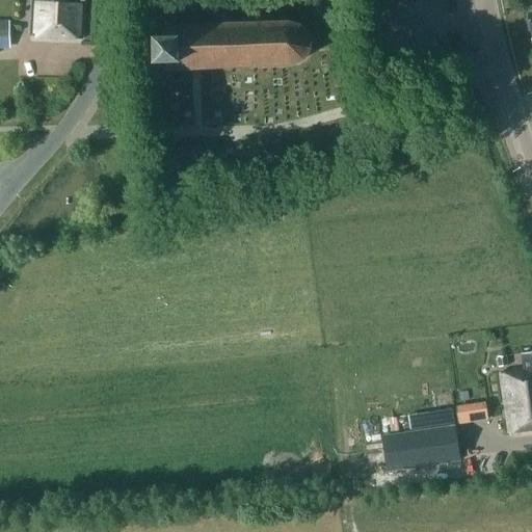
[(32,0),(30,36),(82,38),(83,0),(32,0)]
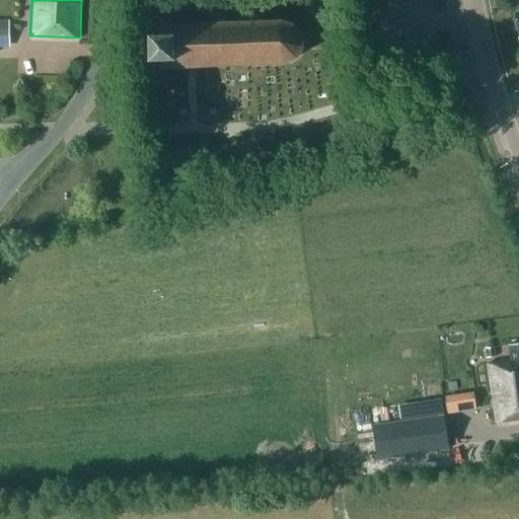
[(161,35),(151,35),(152,60),(161,60),(162,69),(230,65),(286,63),(285,61),(293,60),(298,56),(302,49),(303,41),(301,34),(296,27),(289,24),(282,23),(282,22),(228,24),(160,26),(161,35)]
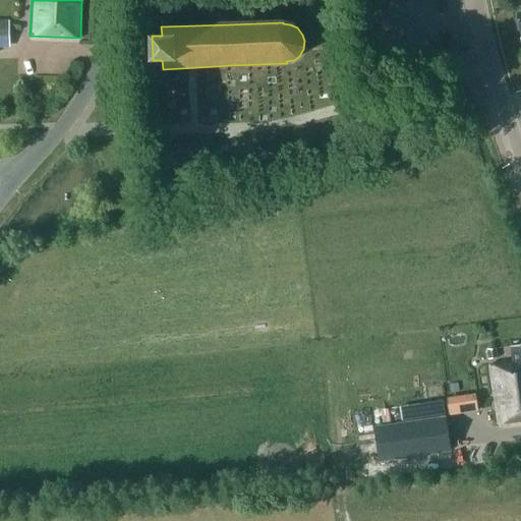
[(0,26),(0,44),(9,45),(9,27),(0,26)]
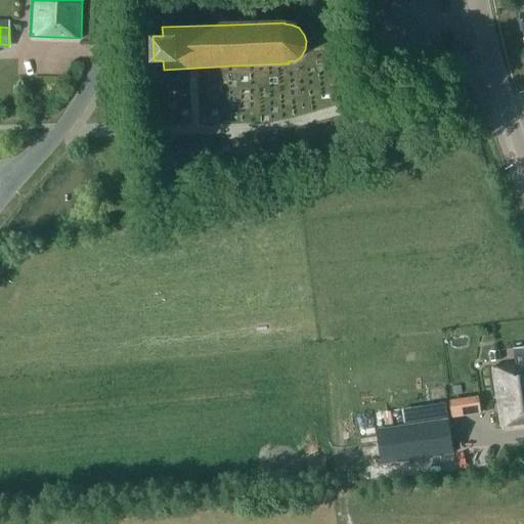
[(492,367),(500,427),(523,423),(523,346),(513,348),(516,363),(492,367)]
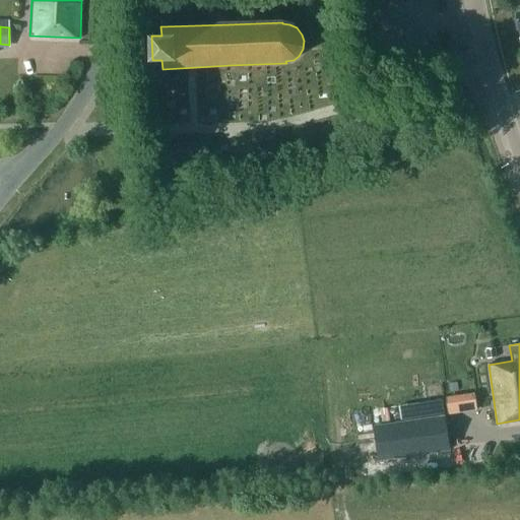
[(450,395),(452,413),(482,410),(480,392),(450,395)]
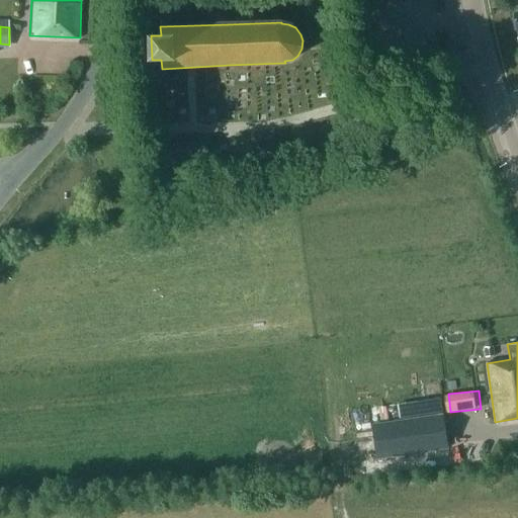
[(448,448),(443,415),(372,426),(377,459),(448,448)]
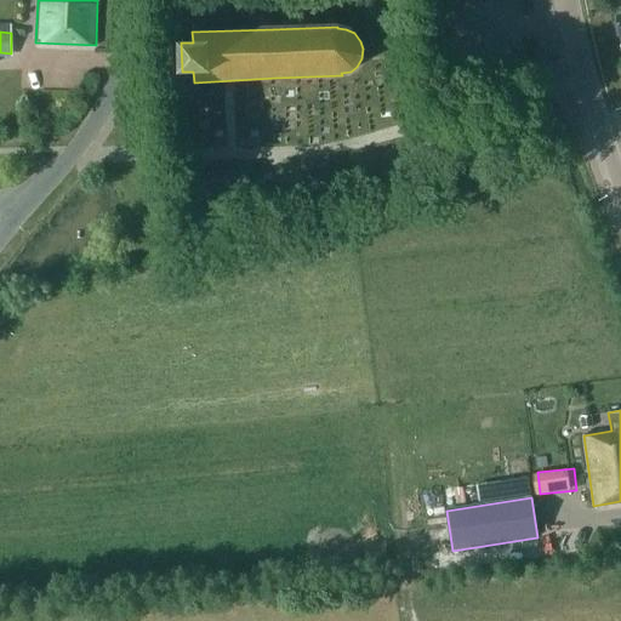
[(598,568),(599,573),(611,571),(611,567),(611,563),(598,564),(598,568)]
